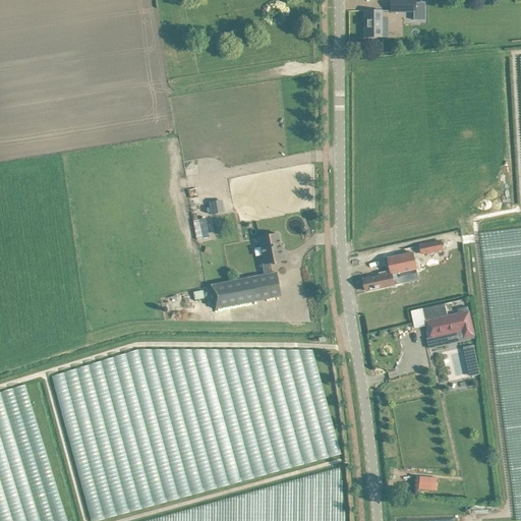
[(416,0),(408,0),(389,0),(390,11),(413,11),(413,20),(424,20),(424,3),(416,3),(416,0)]
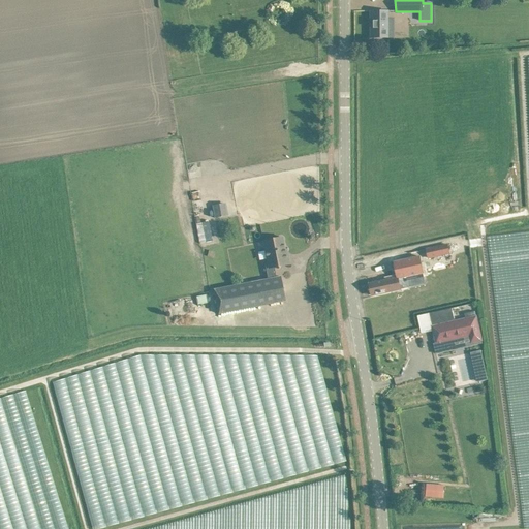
[(370,11),(370,38),(389,38),(389,11),(380,11),(370,11)]
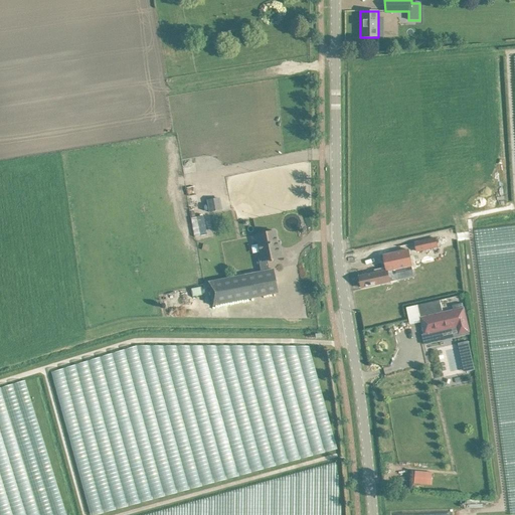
[(439,195),(427,201),(434,211),(445,205),(439,195)]
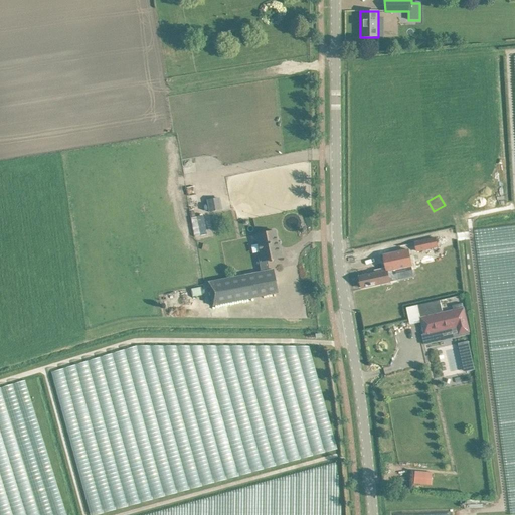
[(206,200),(209,212),(222,209),(219,198),(206,200)]
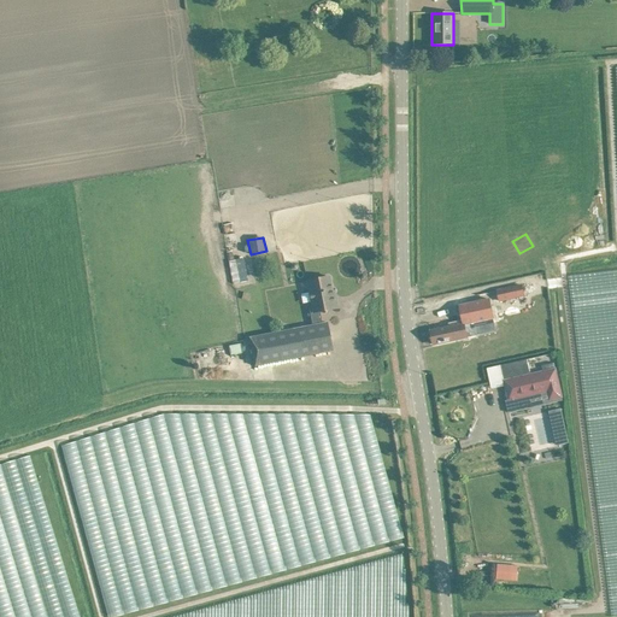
[(242,258),(229,260),(233,283),(246,281),(242,258)]
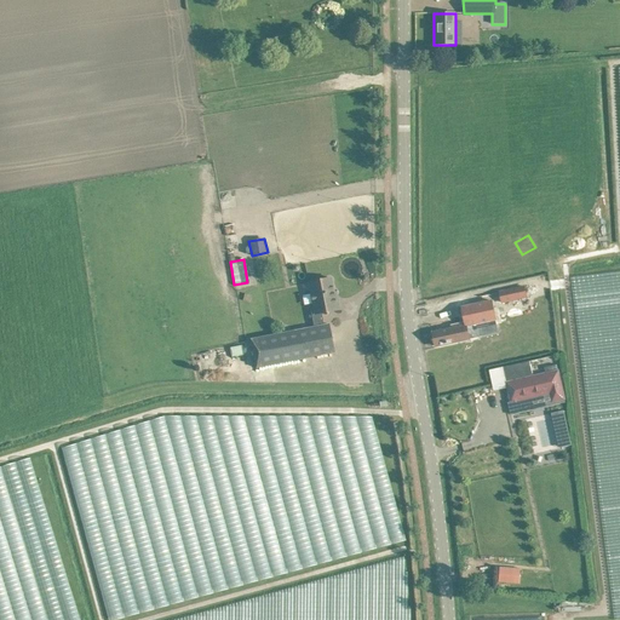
[(314,327),(251,339),(256,368),(322,355),(334,352),(329,325),(323,326),(321,314),(337,310),(331,279),(319,281),(308,282),(313,304),(309,304),(314,327)]
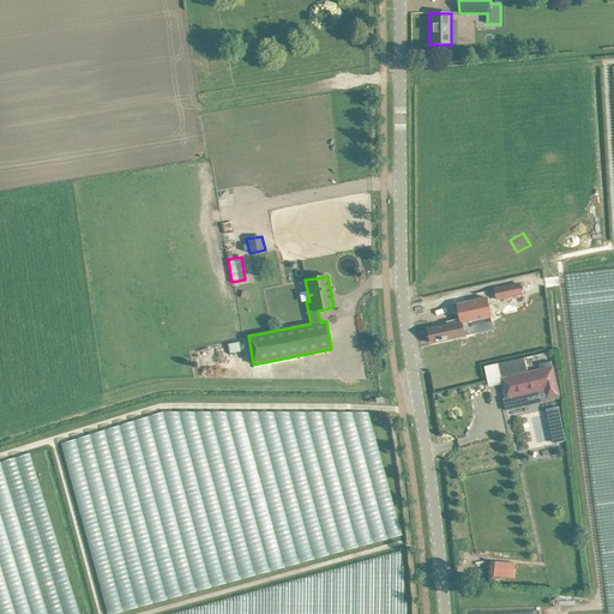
[(494,288),(498,300),(522,295),(519,283),(494,288)]
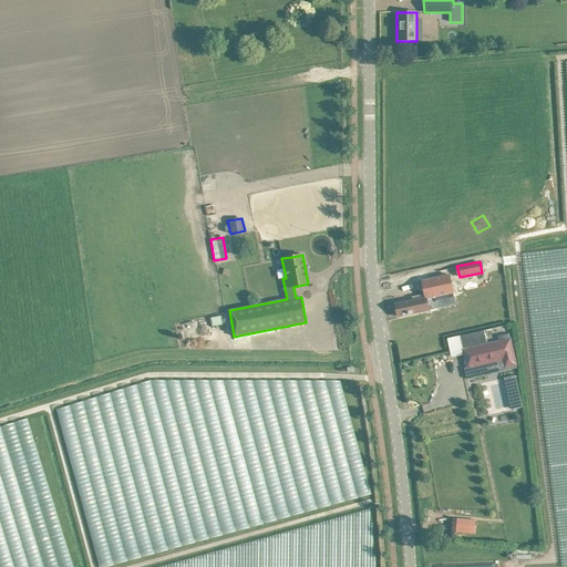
[(426,298),(397,305),(399,317),(410,315),(439,308),(436,297),(446,295),(454,292),(450,276),(434,279),(423,281),(426,298)]
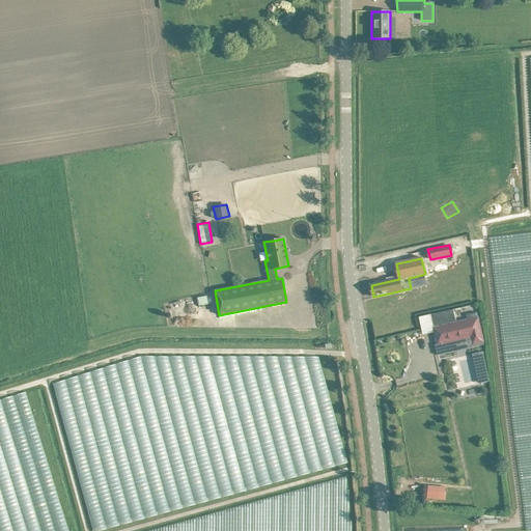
[(451,282),(459,281),(458,272),(450,272),(451,282)]
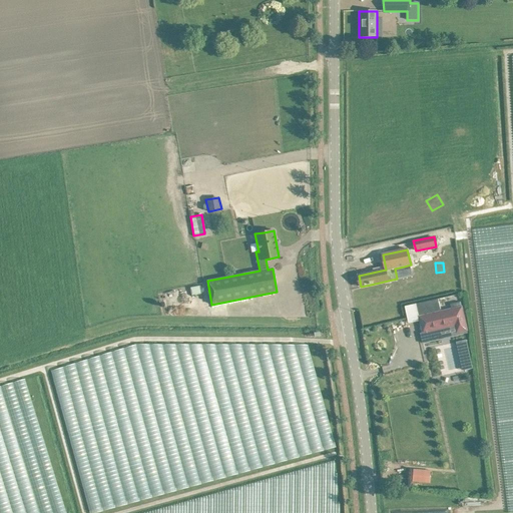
[(441,311),(438,299),(405,307),(408,319),(419,317),(425,338),(437,336),(435,330),(456,326),(457,333),(467,330),(461,302),(451,305),(452,309),(441,311)]
